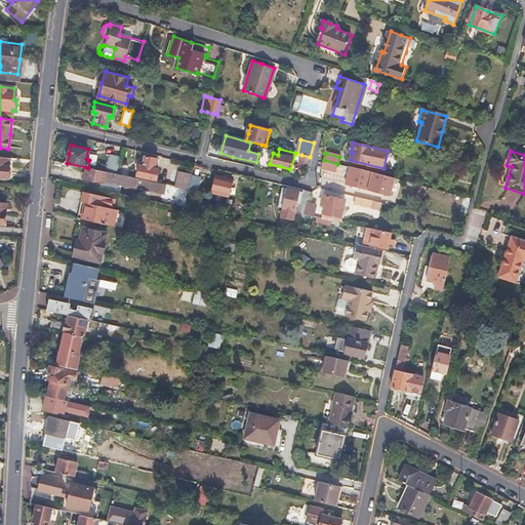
[(310,157),(301,155),(299,163),(308,165),(310,157)]
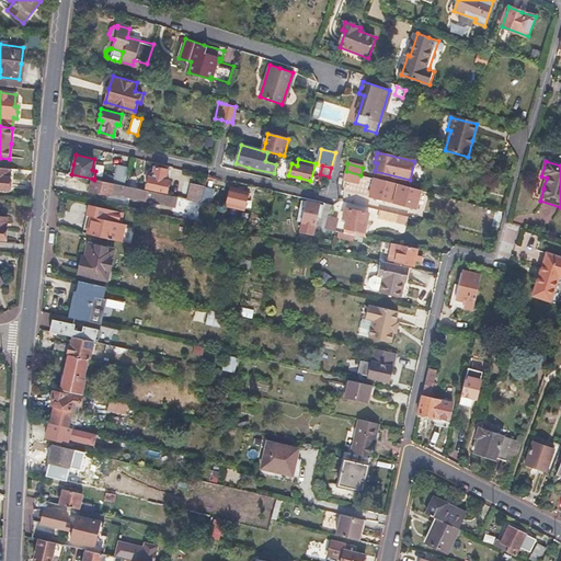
[(10,169),(0,167),(0,187),(8,190),(9,179),(10,169)]
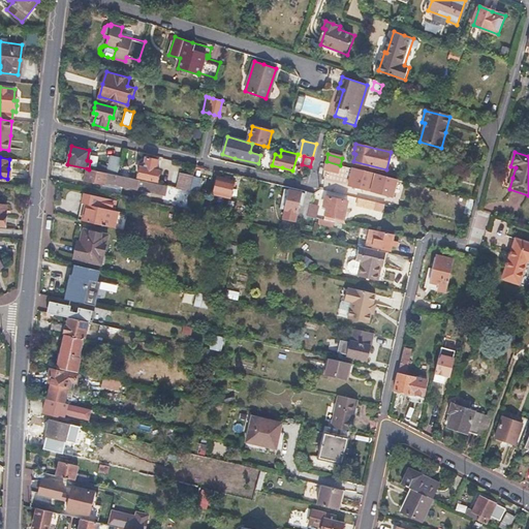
[(122,159),(113,157),(110,174),(118,176),(122,159)]
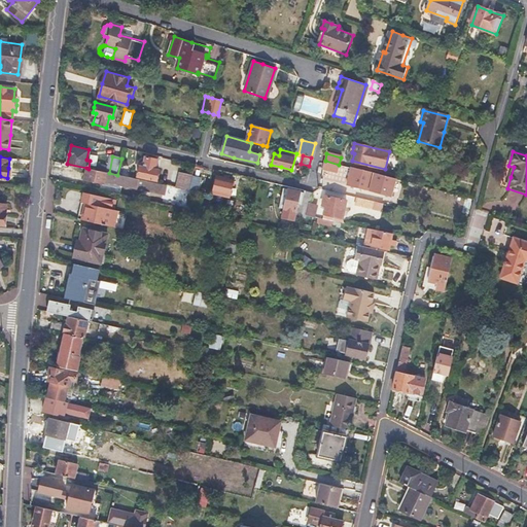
[(144,166),(140,166),(138,176),(157,180),(160,170),(155,169),(157,160),(151,159),(146,157),(144,166)]
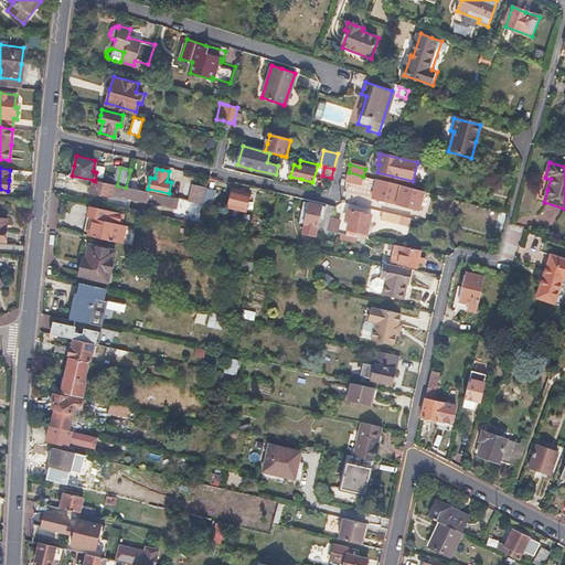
[(363,177),(349,172),(347,180),(362,183),(363,177)]
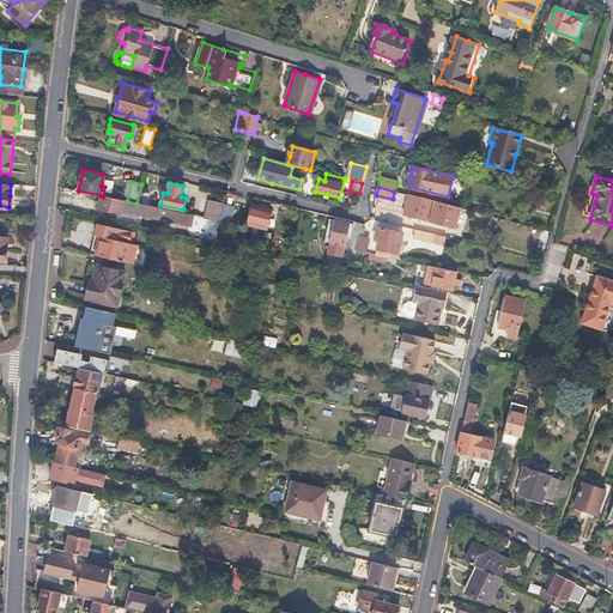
[(123,207),(128,208),(127,212),(159,219),(162,210),(137,204),(127,201),(103,196),(101,195),(99,201),(98,208),(121,213),(123,207)]
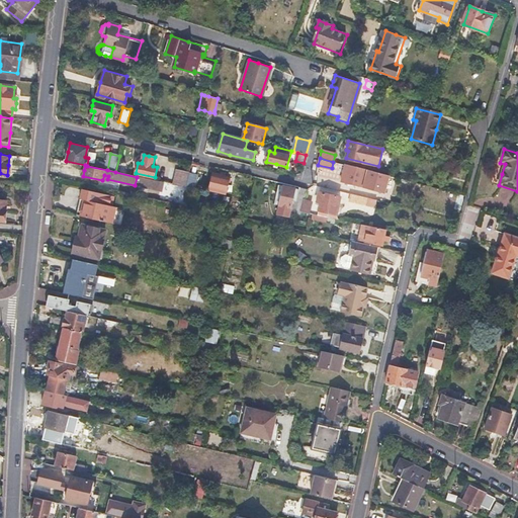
[(389,176),(346,165),(344,173),(342,181),(357,185),(359,177),(386,184),(389,176)]
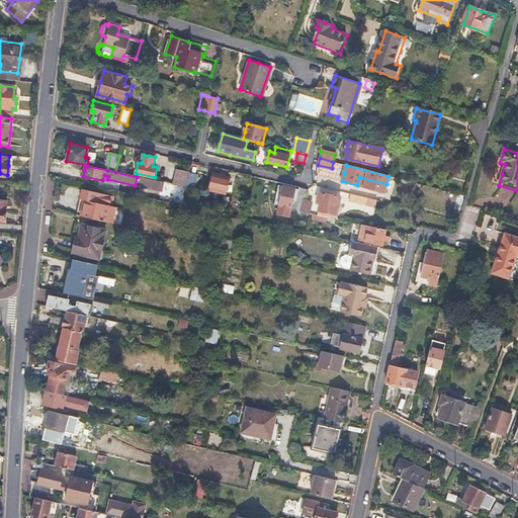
[(189,173),(177,170),(173,185),(186,188),(189,176),(189,173)]
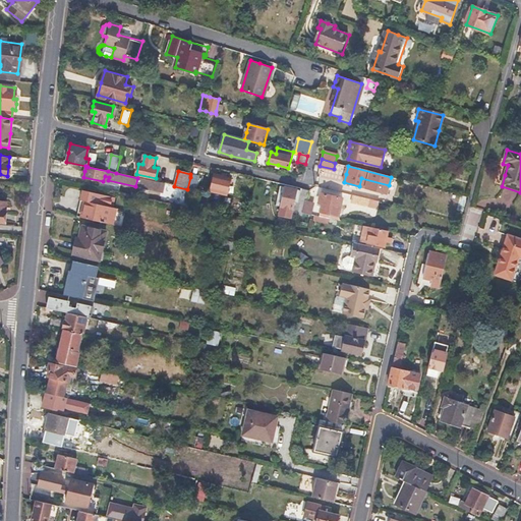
[(223,177),(215,175),(211,191),(227,195),(231,179),(223,177)]
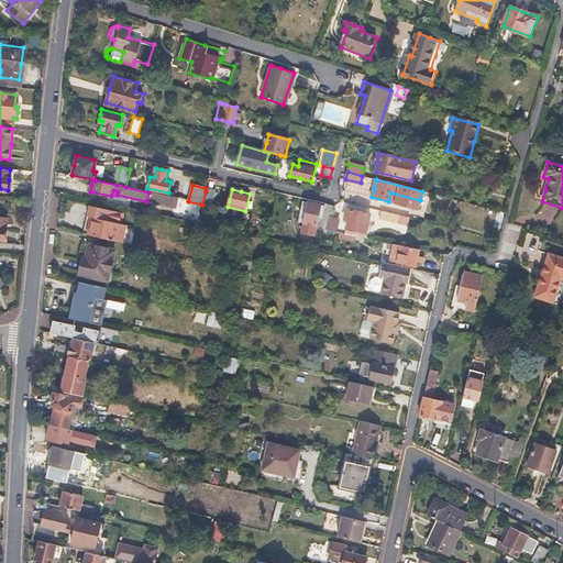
[(213,192),(206,191),(202,205),(210,207),(213,192)]
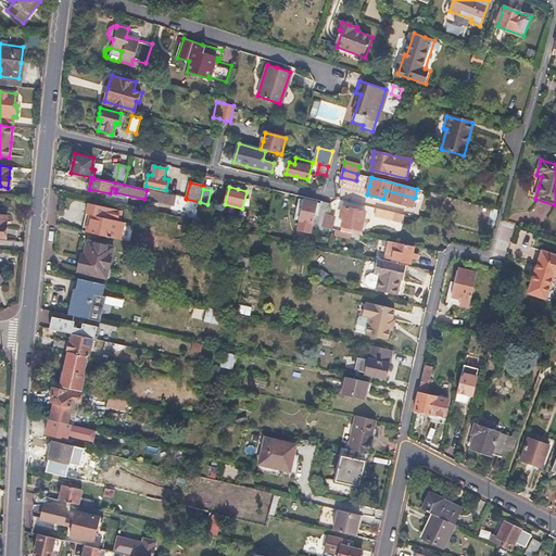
[(176,197),(147,190),(144,199),(174,205),(176,197)]
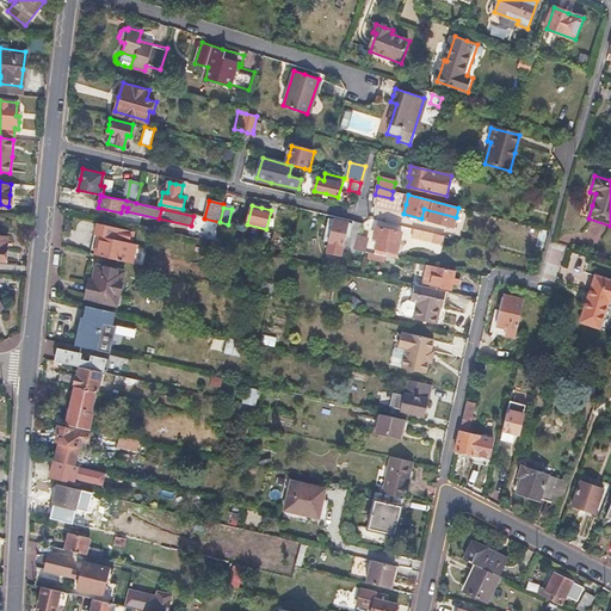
[(352,227),(334,222),(331,238),(327,253),(343,257),(343,253),(369,259),(370,253),(366,252),(356,250),(359,235),(363,224),(352,222),(352,227)]
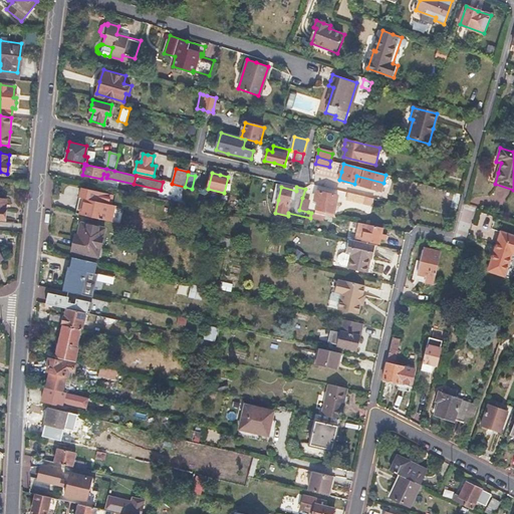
[(80,198),(83,199),(81,206),(79,214),(110,221),(113,205),(110,204),(112,195),(82,188),(80,198)]
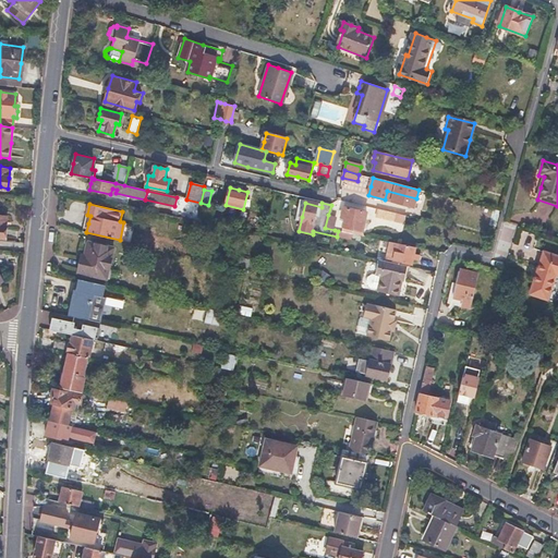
[(341,218),(346,219),(342,232),(363,237),(367,213),(343,208),(342,213),(341,218)]
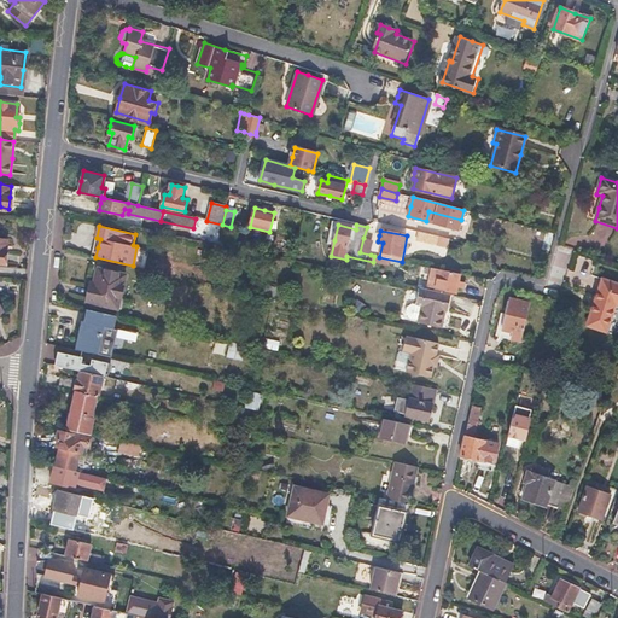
[(445,239),(420,233),(418,242),(443,248),(445,239)]
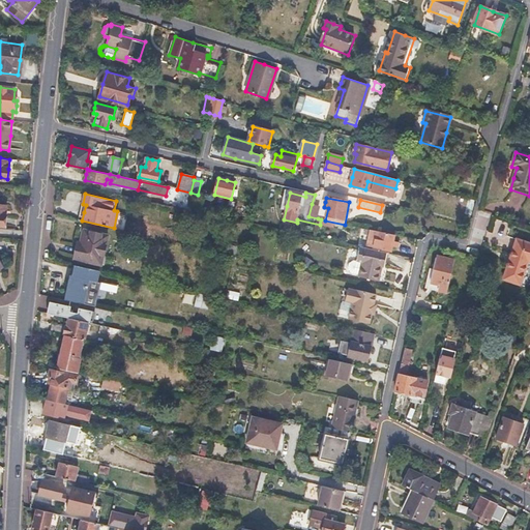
[(321,206),(312,204),(308,216),(318,218),(321,206)]
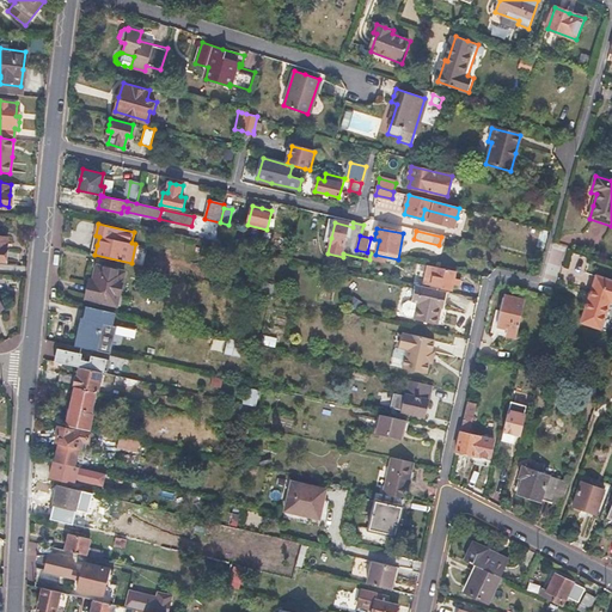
[(95,280),(90,280),(87,288),(85,298),(117,305),(124,271),(98,265),(95,280)]
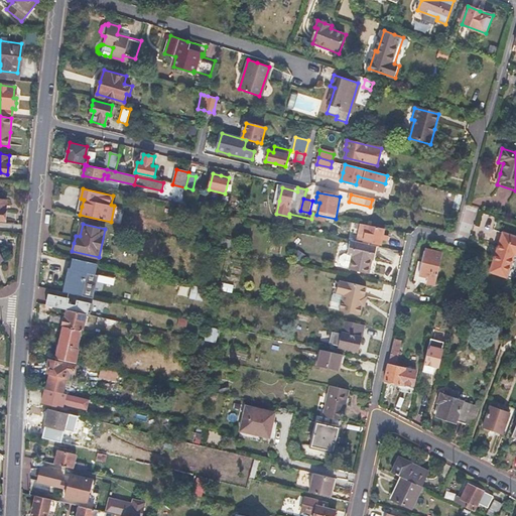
[(385,229),(361,224),(358,240),(381,244),(382,240),(387,241),(388,239),(388,237),(383,236),(385,229)]
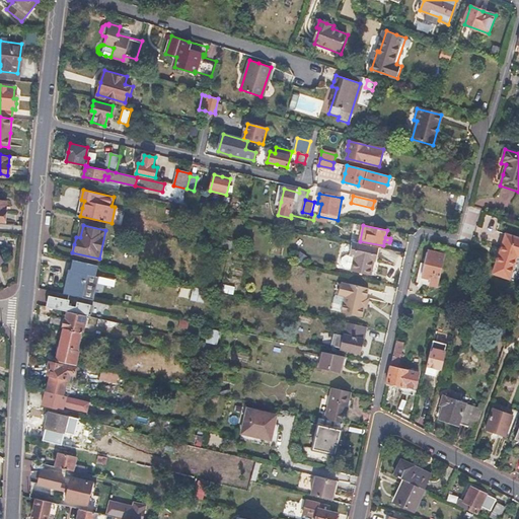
[(518,238),(506,234),(499,254),(493,274),(508,279),(516,254),(518,255),(518,238)]
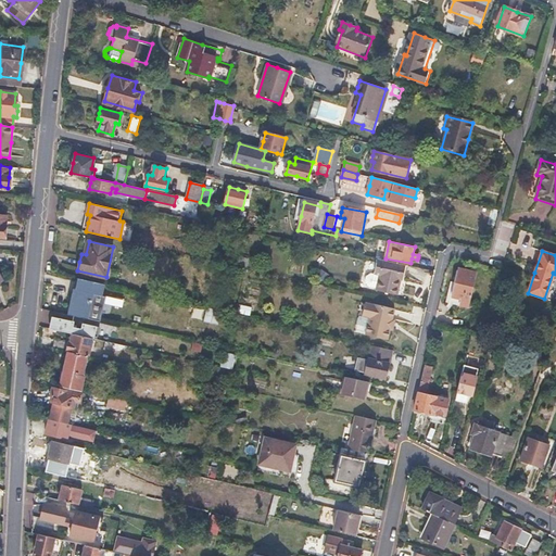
[(396,297),(399,287),(401,287),(402,280),(405,266),(377,260),(374,276),(378,277),(375,290),(375,291),(396,297)]
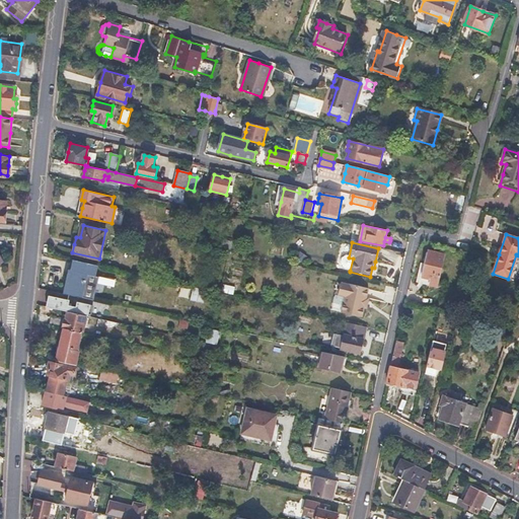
[(444,255),(427,250),(424,264),(420,277),(437,282),(444,255)]
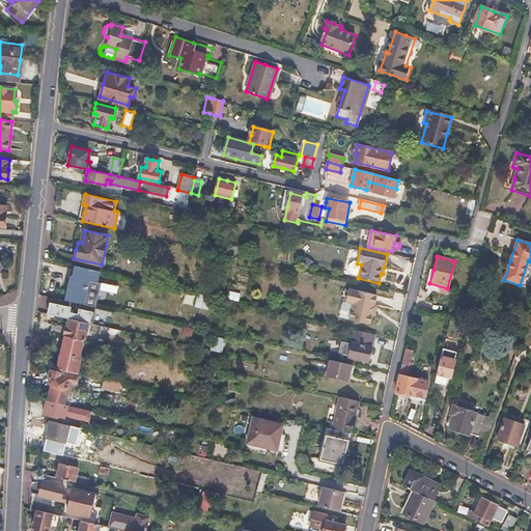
[(361,264),(357,263),(354,262),(348,266),(347,271),(351,275),(358,277),(361,264)]
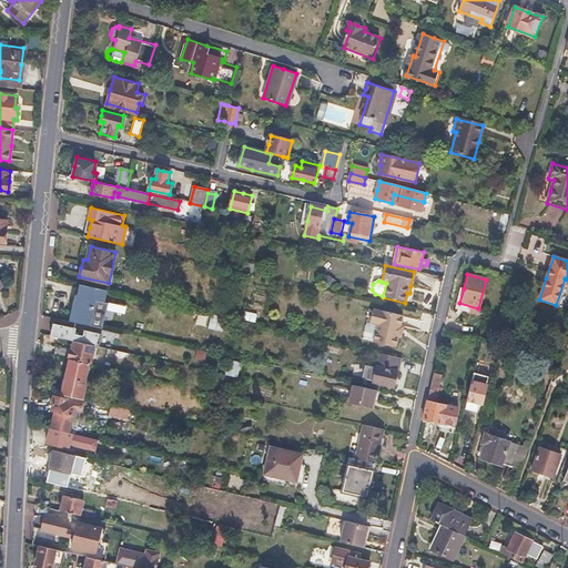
[(79,295),(75,294),(74,298),(73,303),(77,304),(72,321),(102,327),(108,303),(103,302),(104,298),(105,291),(81,284),(79,295)]
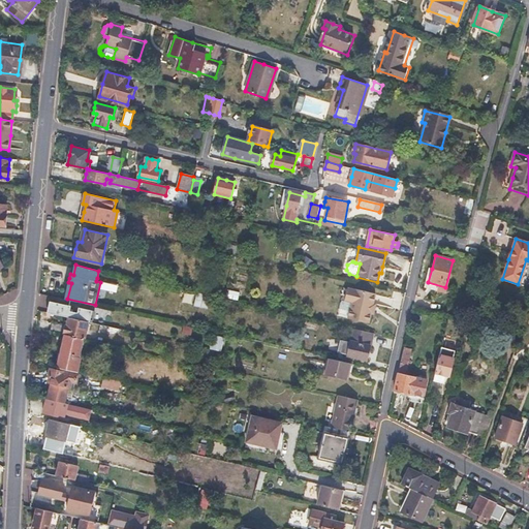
[(368,323),(370,313),(372,314),(374,309),(375,304),(372,304),(374,294),(353,289),(353,290),(346,289),(344,300),(350,302),(346,318),(368,323)]
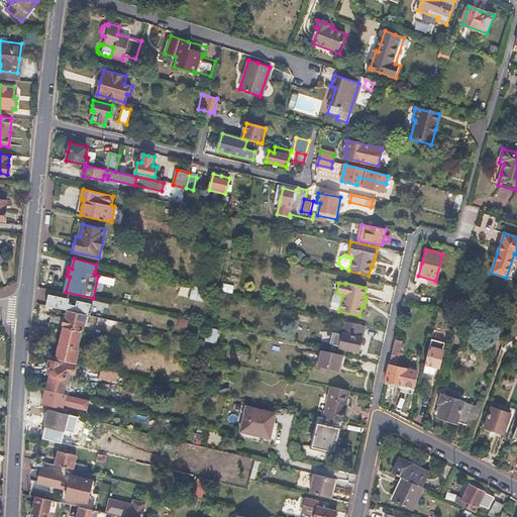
[(219,293),(195,287),(192,300),(217,306),(219,293)]
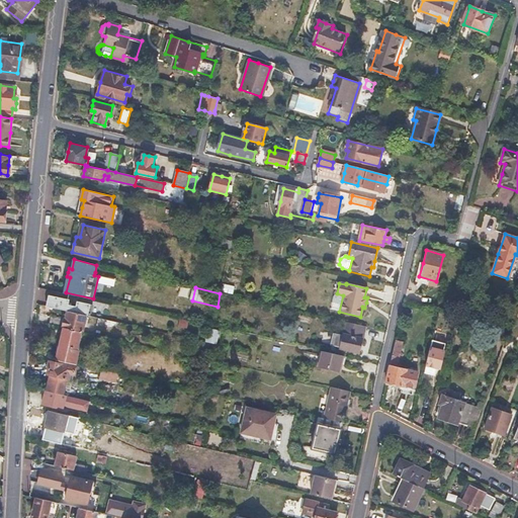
[(70,298),(56,295),(49,294),(48,299),(47,306),(68,311),(87,315),(90,316),(93,305),(77,300),(76,306),(69,304),(70,298)]
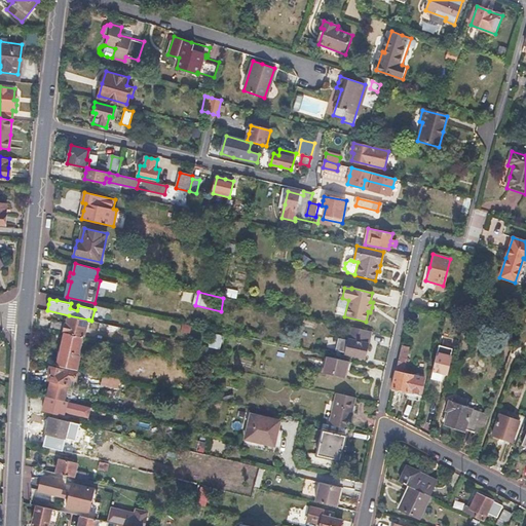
[(67,323),(52,320),(51,324),(50,329),(65,332),(82,336),(85,336),(88,320),(69,315),(67,323)]
